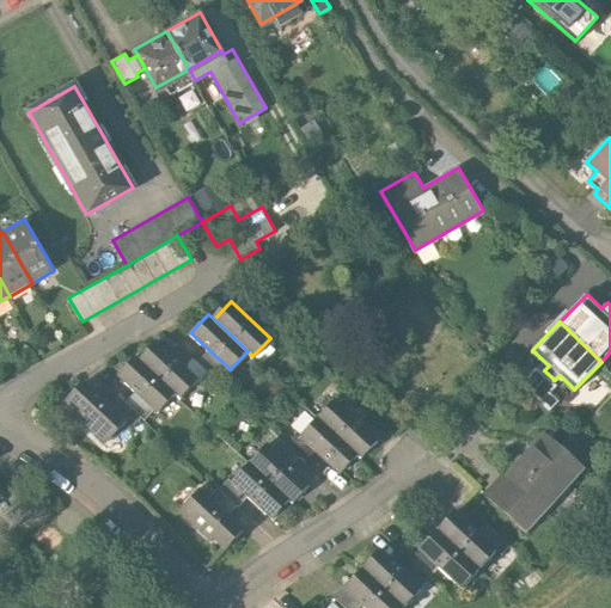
[(157,344),(140,362),(173,394),(179,399),(196,381),(157,344)]
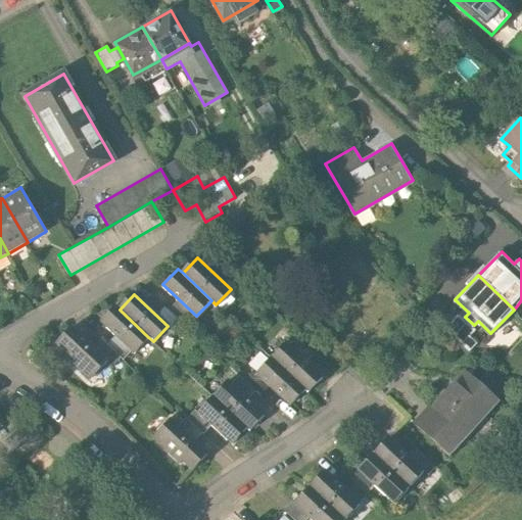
[(114,305),(99,321),(114,335),(131,350),(133,352),(148,337),(120,310),(114,305)]
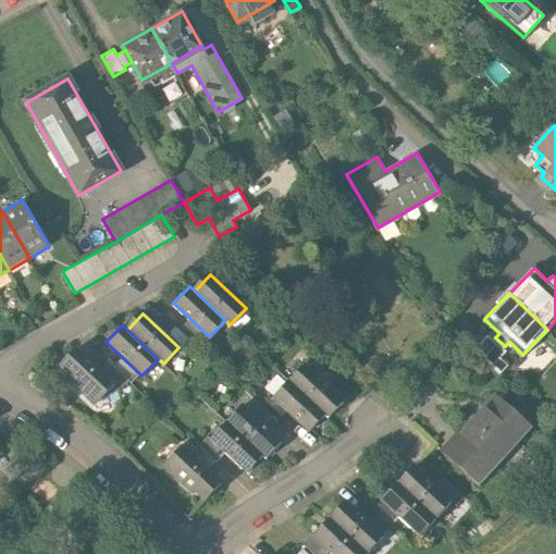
[(481,340),(473,348),(499,373),(509,365),(501,356),(508,349),(505,346),(495,337),(489,332),(481,340)]
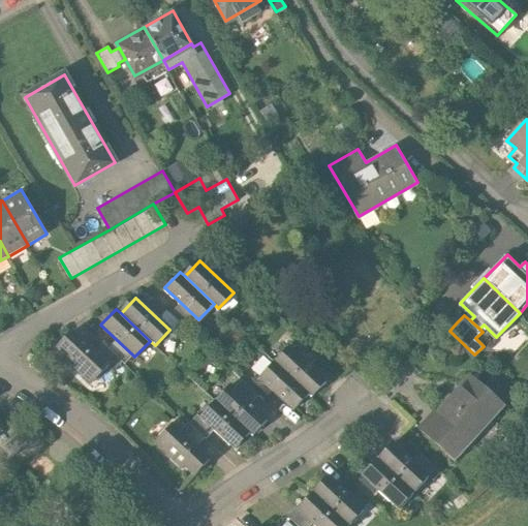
[(110,365),(75,330),(59,345),(68,354),(66,357),(92,382),(110,365)]
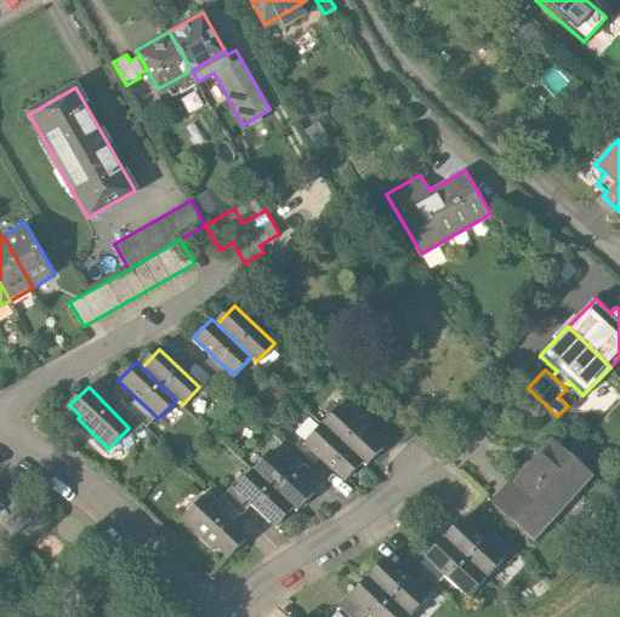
[(136,398),(128,407),(147,426),(155,416),(136,398)]
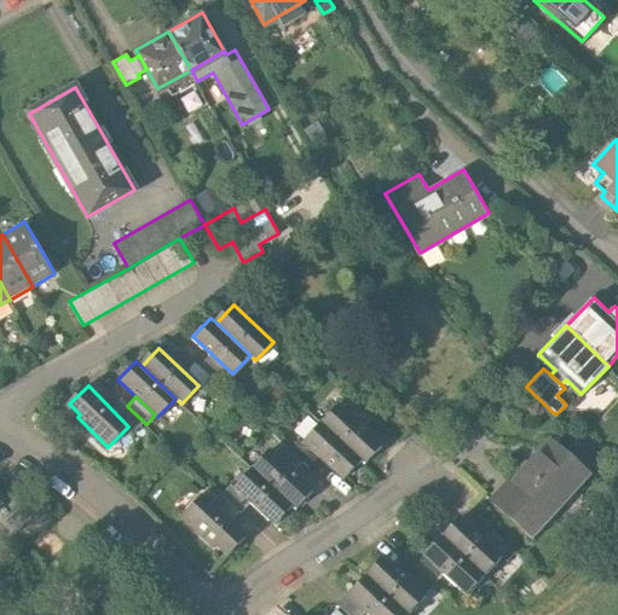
[(338,401),(321,419),(363,459),(367,463),(383,445),(338,401)]
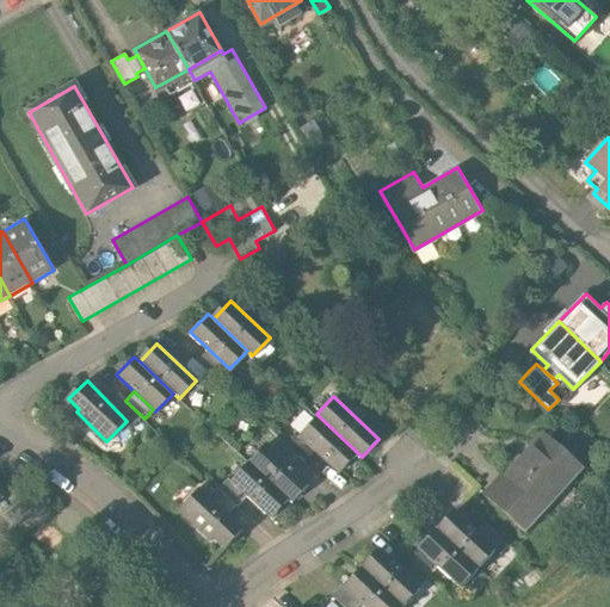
[(316,414),(299,433),(340,472),(358,453),(316,414)]
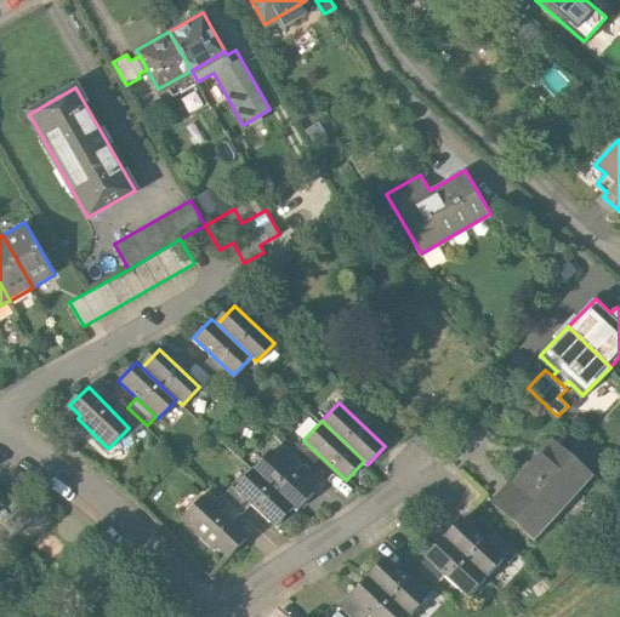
[(532,538),(562,507),(592,475),(567,452),(555,440),(524,472),(494,503),(532,538)]
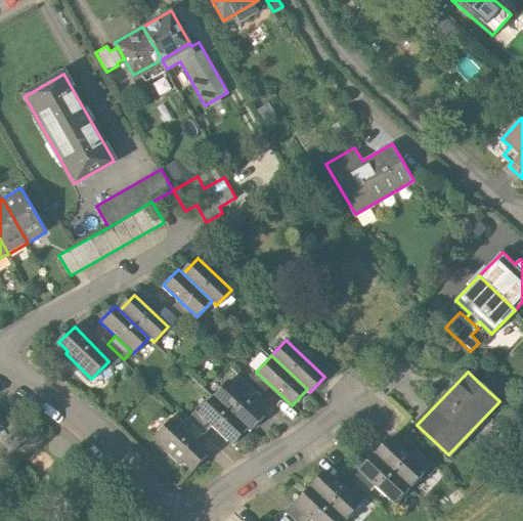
[(488,372),(478,382),(499,401),(509,391),(488,372)]
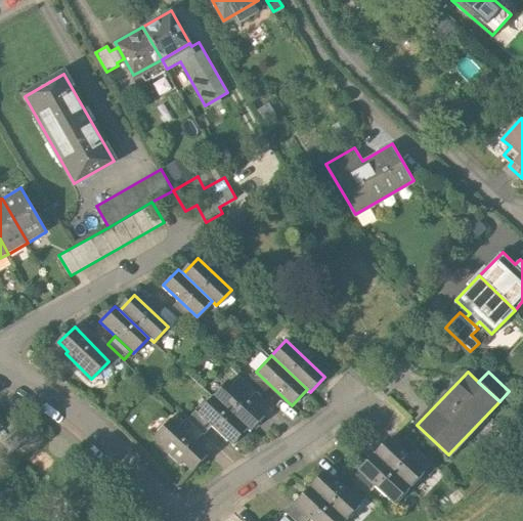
[(229,378),(215,393),(248,425),(253,430),(268,414),(229,378)]
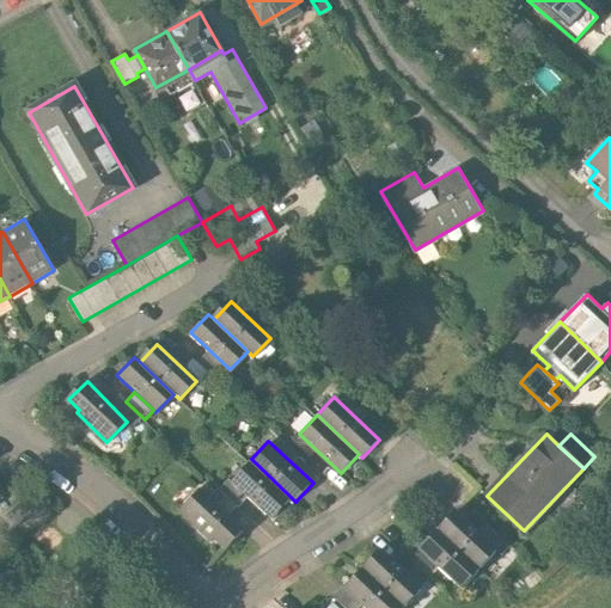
[(251,459),(233,478),(273,515),(289,496),(251,459)]
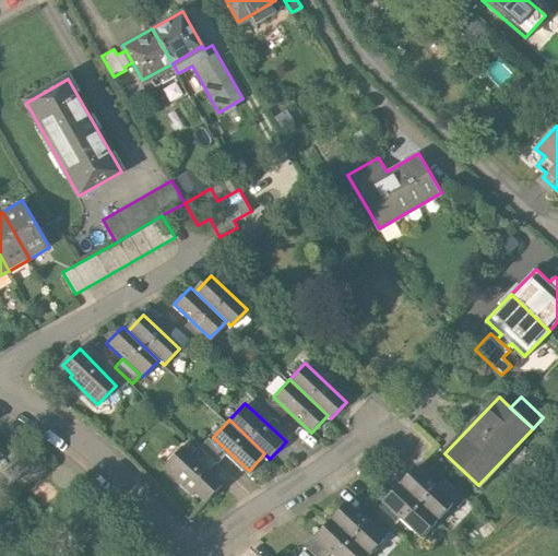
[(181,446),(164,465),(205,503),(224,483),(210,471),(191,454),(181,446)]
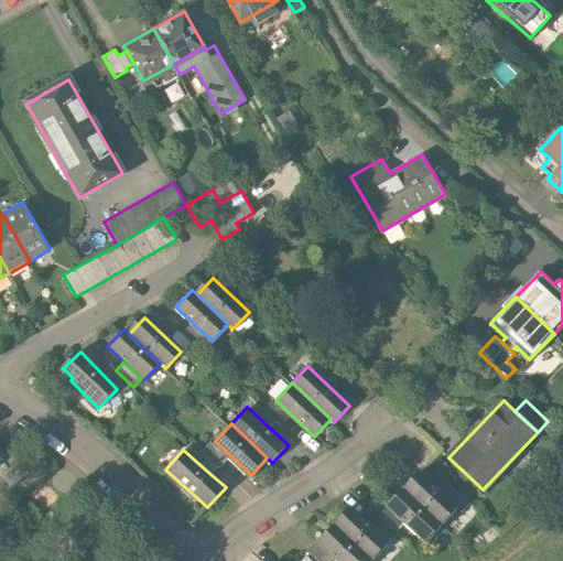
[(201,450),(193,459),(212,475),(219,466),(201,450)]
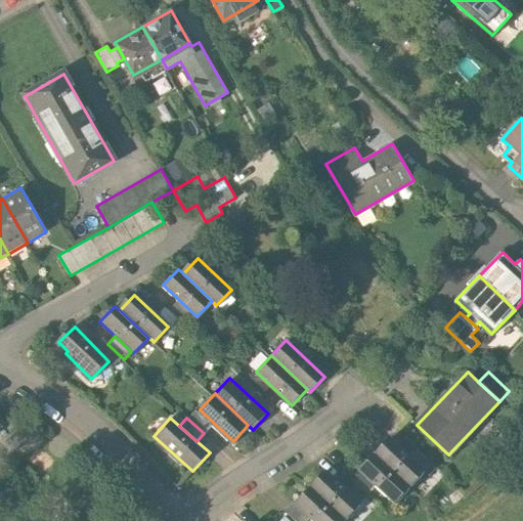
[(390,435),(374,451),(410,486),(426,470),(390,435)]
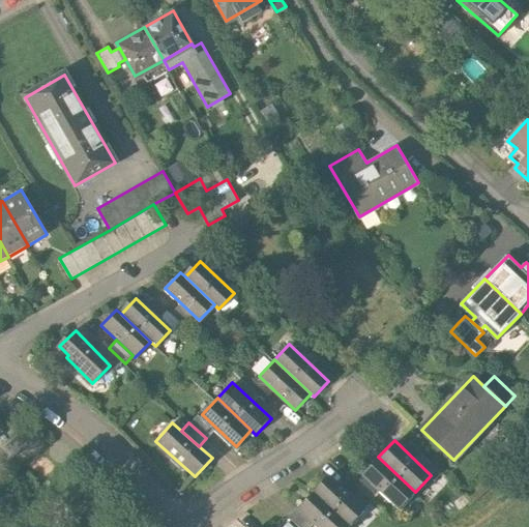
[(399,509),(415,492),(378,457),(361,474),(377,488),(399,509)]
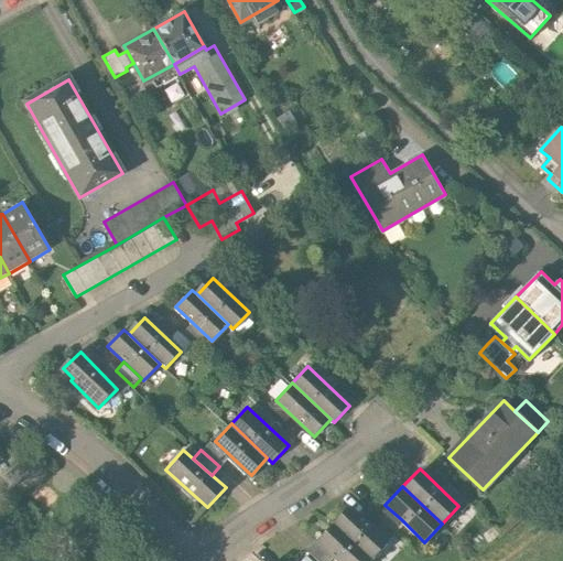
[(349,504),(333,521),(372,558),(389,541),(385,537),(368,522),(349,504)]
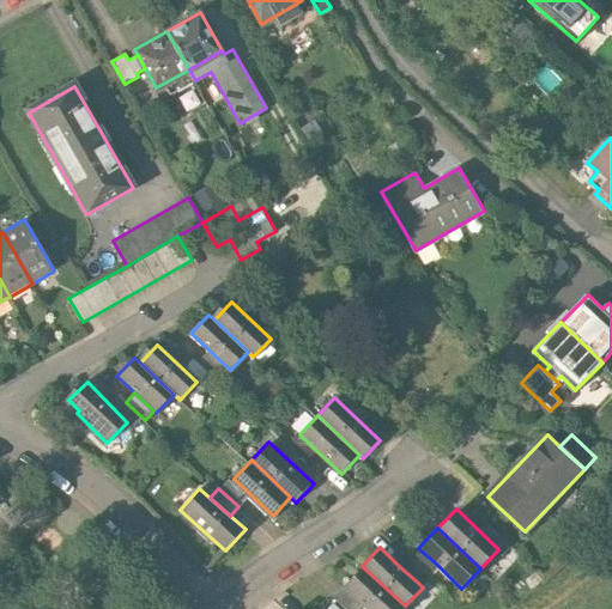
[(436,564),(418,548),(400,567),(418,583),(436,564)]
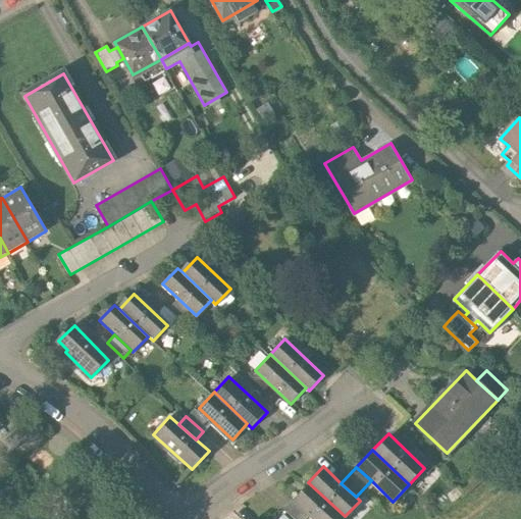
[(313,518),(342,518),(345,516),(308,482),(293,499),(309,514),(313,518)]
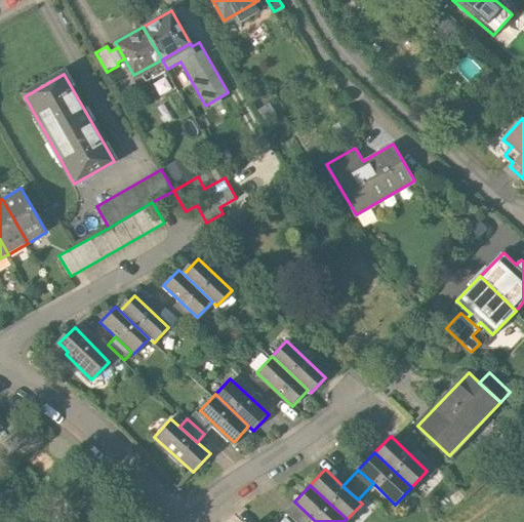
[(286,510),(297,521),(306,521),(311,517),(294,502),(286,510)]
